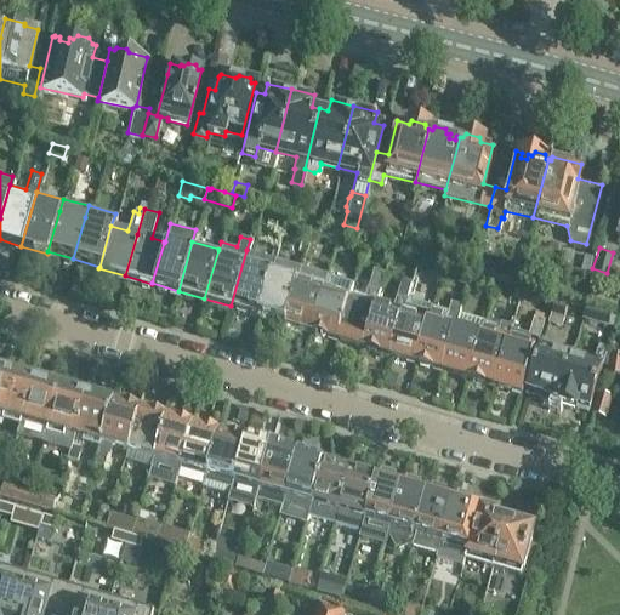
[(231,306),(259,314),(274,257),(246,250),(231,306)]
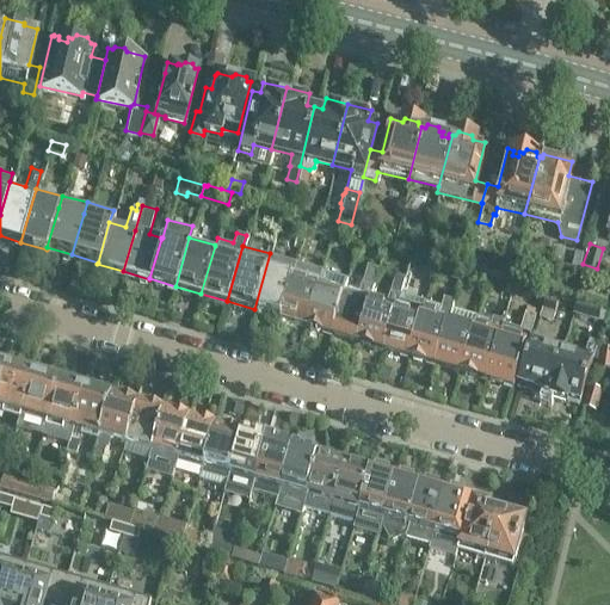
[(270,253),(254,309),(278,316),(278,315),(294,260),(270,253)]
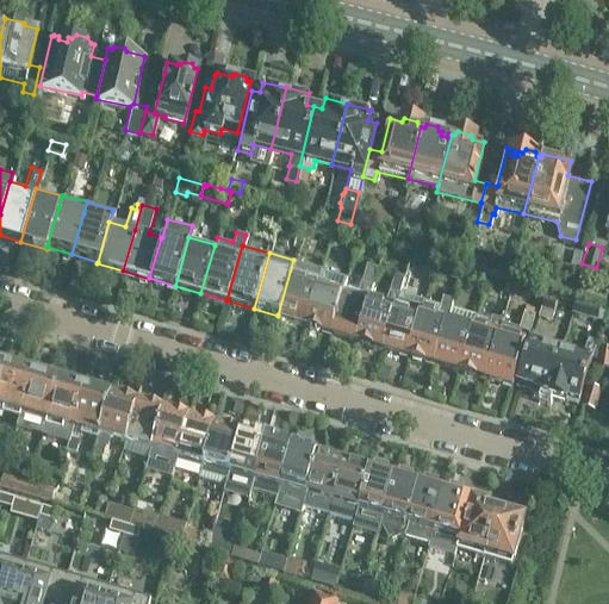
[(278,315),(304,322),(319,267),(293,260),(278,315)]
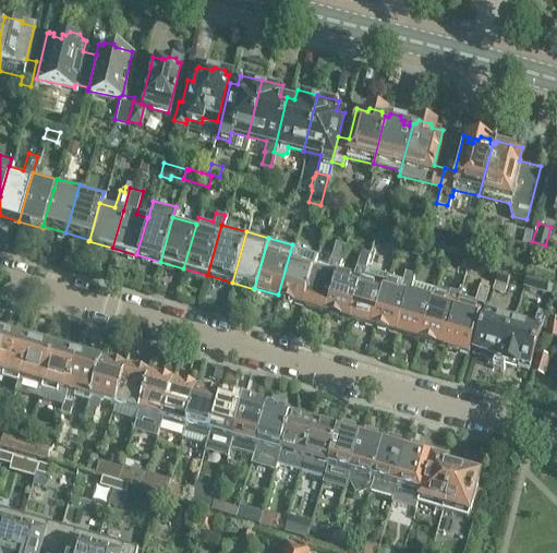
[(313,262),(301,301),(325,308),(336,268),(338,268),(346,241),(336,239),(330,255),(329,255),(327,266),(313,262)]
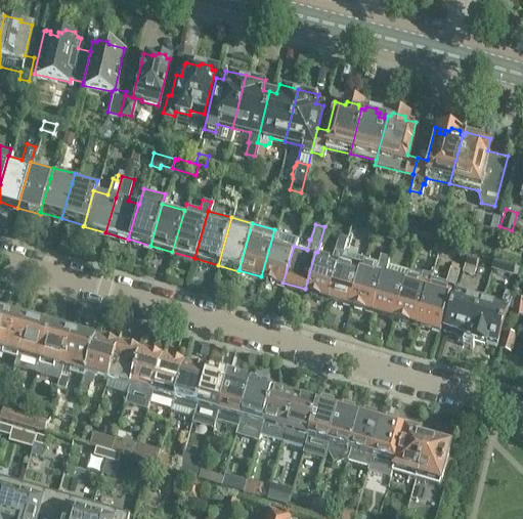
[(294,246),(296,238),(296,236),(274,229),(261,276),(282,283),(294,246)]
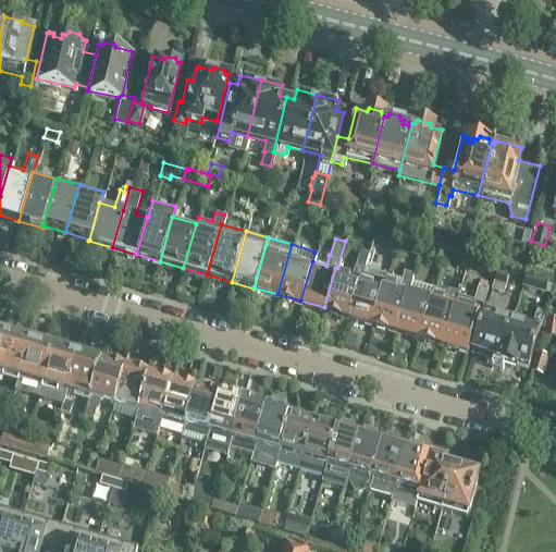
[(324,307),(349,315),(365,265),(369,249),(360,247),(353,273),(337,268),(335,268),(324,307)]
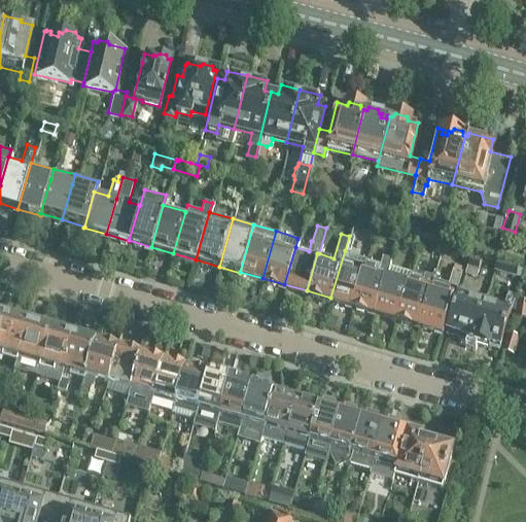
[(330,298),(353,304),(366,256),(345,250),(330,298)]
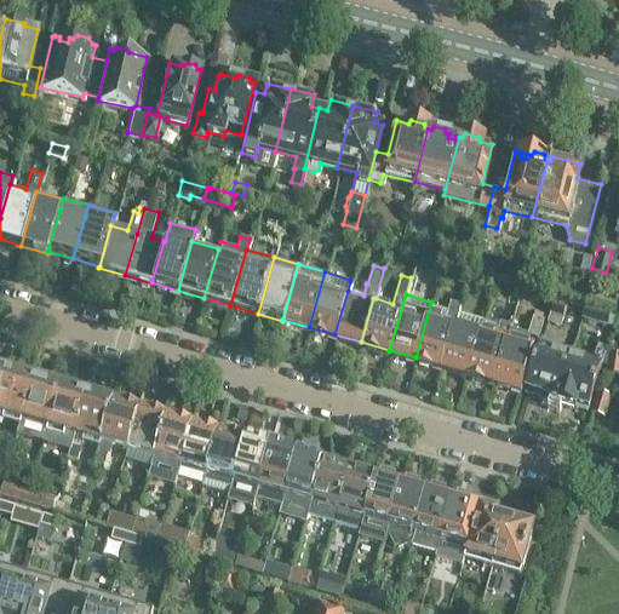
[(431,302),(416,357),(440,365),(458,299),(450,297),(447,307),(431,302)]
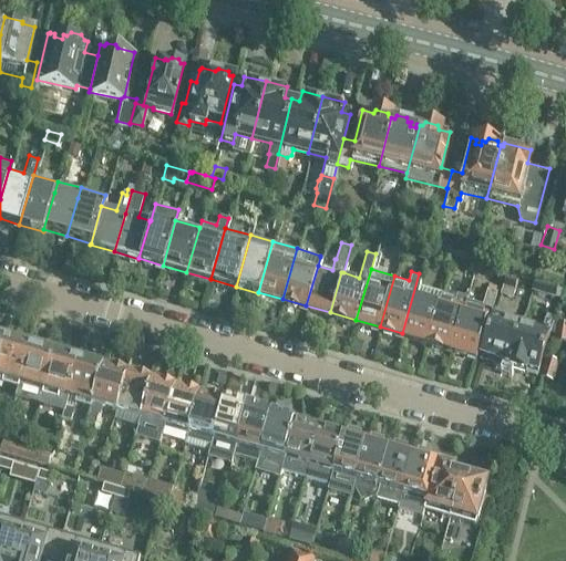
[(421,274),(419,273),(402,333),(425,341),(440,289),(419,283),(421,274)]
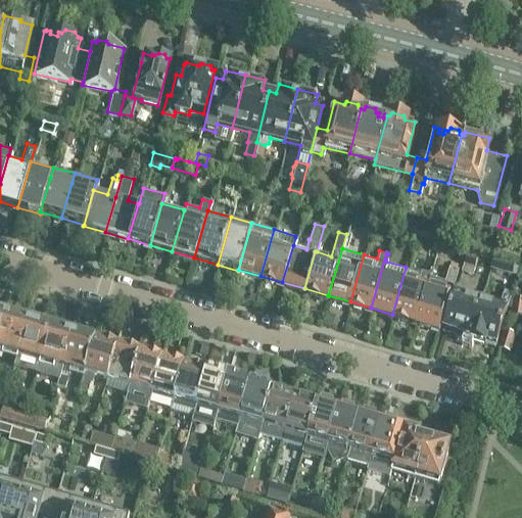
[(491,255),(488,266),(511,273),(514,263),(491,255)]
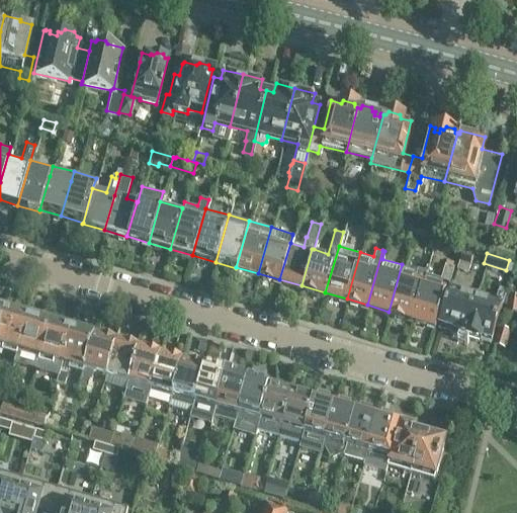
[(455,266),(466,270),(469,261),(458,257),(455,266)]
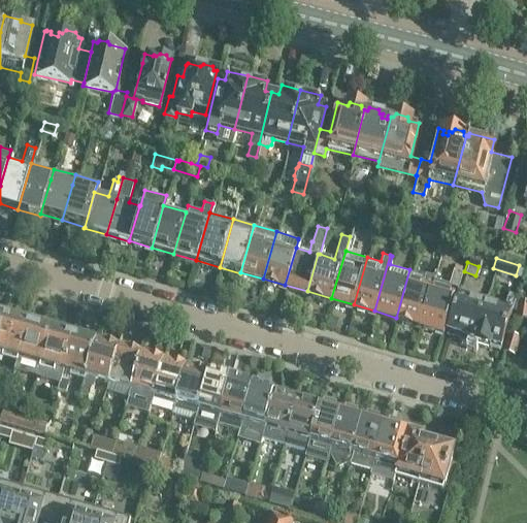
[(431,287),(421,324),(442,330),(453,293),(461,268),(452,265),(447,280),(434,276),(431,287)]
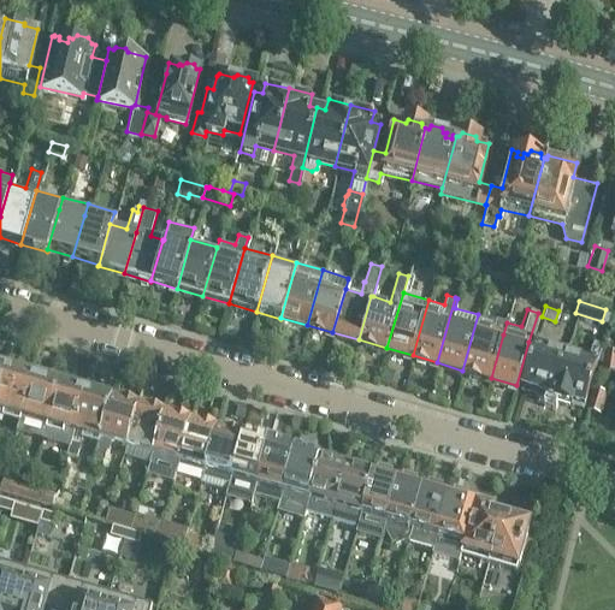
[(462,371),(491,378),(503,335),(508,319),(497,315),(496,319),(478,314),(462,371)]
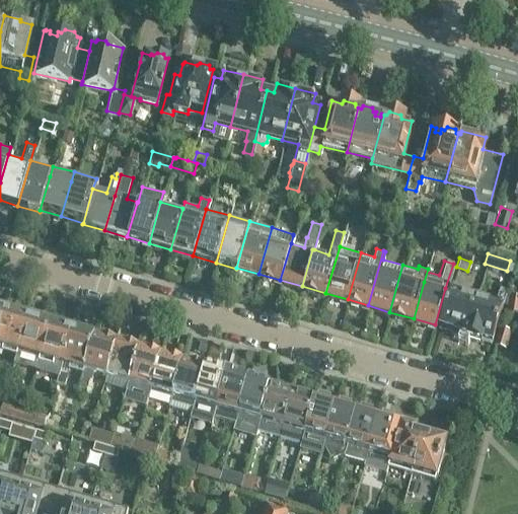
[(453,284),(440,323),(448,325),(447,329),(463,335),(474,297),(476,291),(463,287),(453,284)]
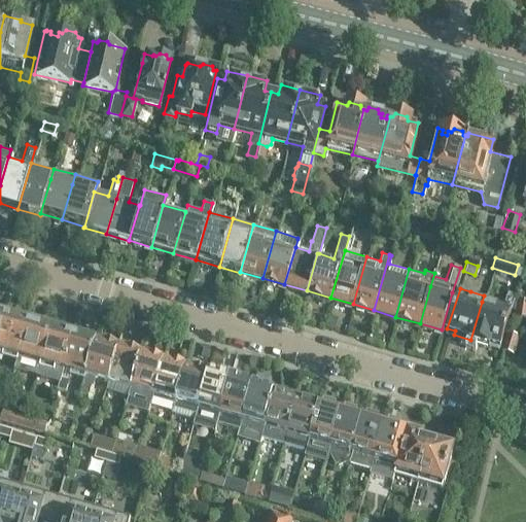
[(482,302),(470,340),(486,345),(487,341),(497,344),(515,292),(506,289),(503,302),(499,301),(484,296),(482,302)]
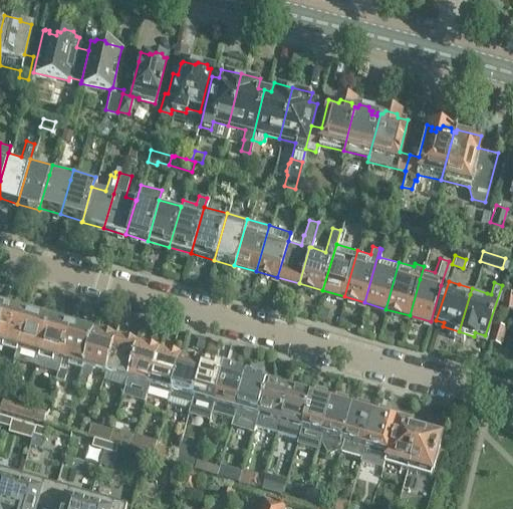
[(504,299),(512,300),(512,290),(506,290),(504,299)]
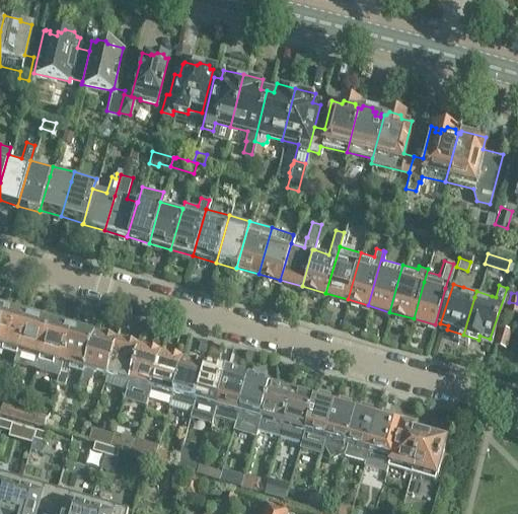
[(517,311),(517,303),(509,302),(508,310),(517,312),(517,311)]
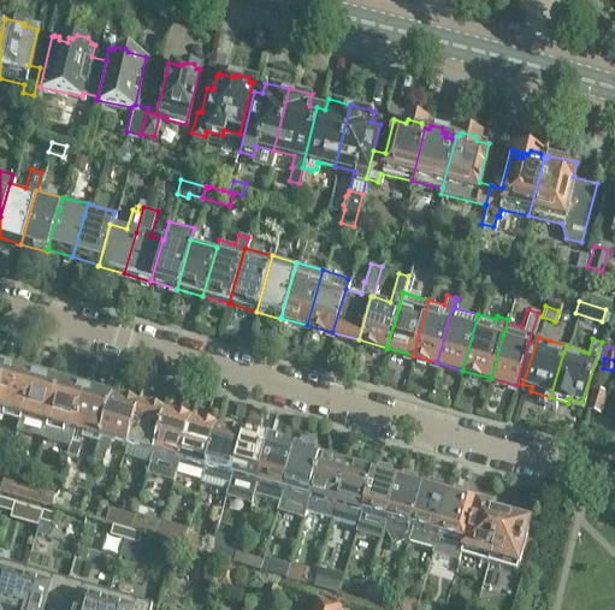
[(19,413),(31,372),(5,365),(0,382),(0,419),(1,419),(4,408),(19,413)]
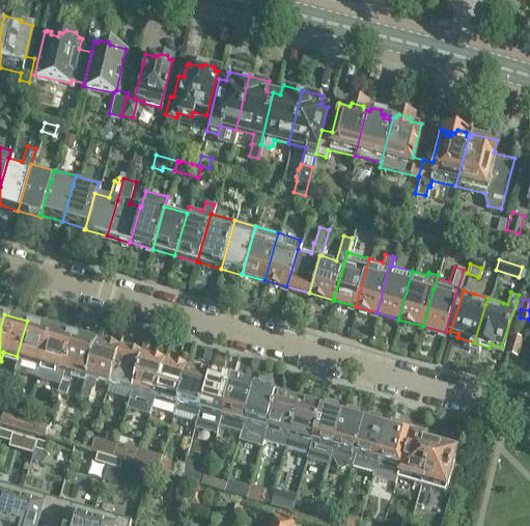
[(17,356),(14,369),(35,376),(39,362),(50,327),(27,321),(17,356)]
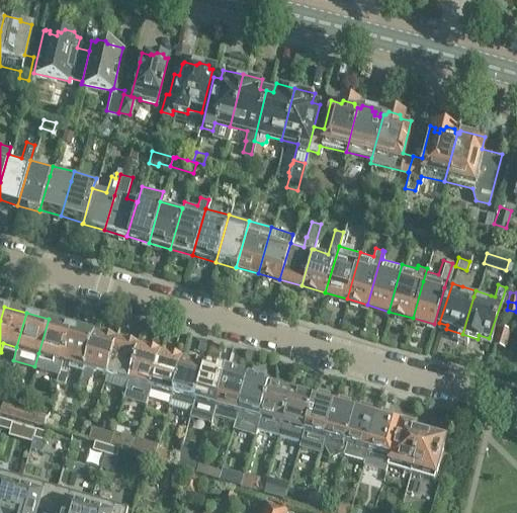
[(38,353),(34,366),(37,367),(57,372),(61,359),(71,326),(49,319),(38,353)]
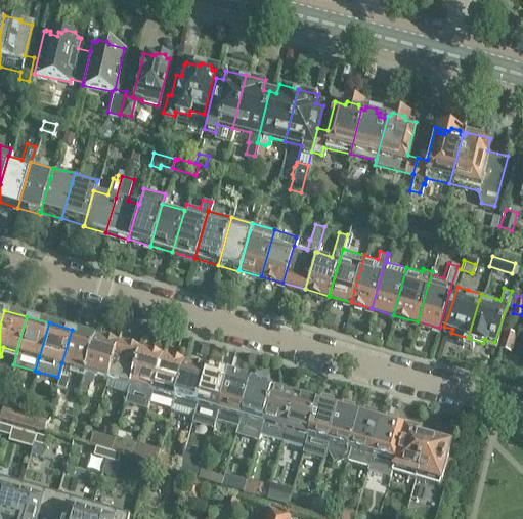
[(499,346),(510,349),(516,333),(505,329),(499,346)]
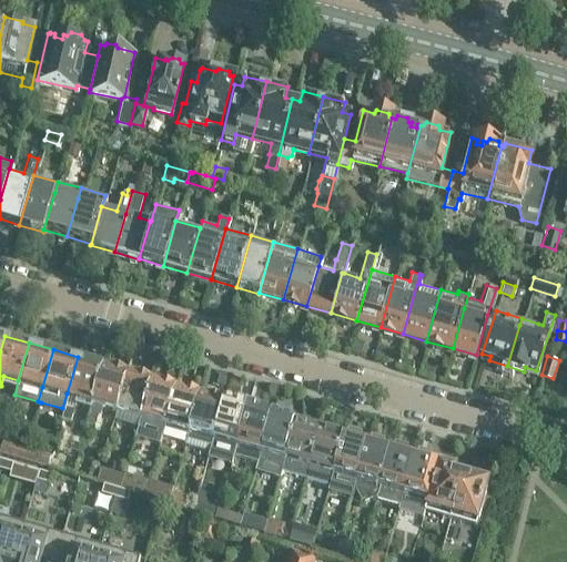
[(102,364),(78,357),(67,394),(62,408),(60,415),(71,418),(77,397),(91,400),(92,400),(102,364)]
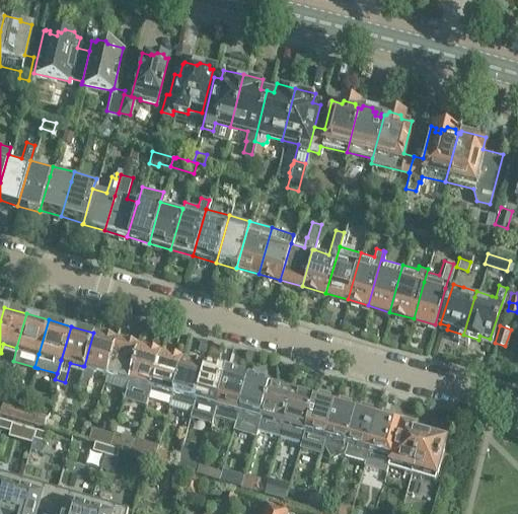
[(105,372),(115,339),(93,333),(84,366),(78,384),(86,386),(89,376),(91,377),(93,369),(105,372)]
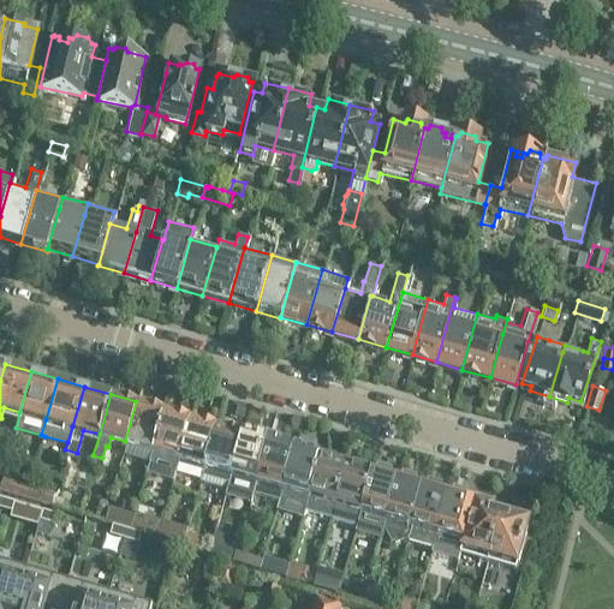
[(136,401),(125,441),(123,452),(149,459),(151,448),(162,410),(136,401)]
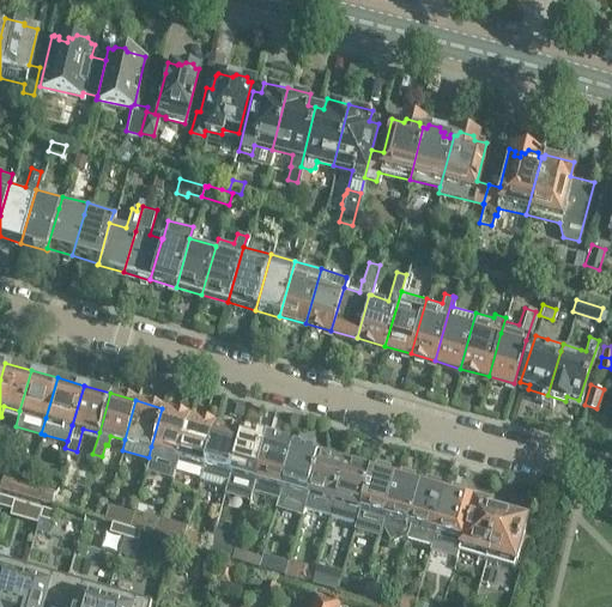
[(149,457),(145,469),(170,477),(173,467),(174,466),(188,416),(162,408),(151,447),(149,457)]
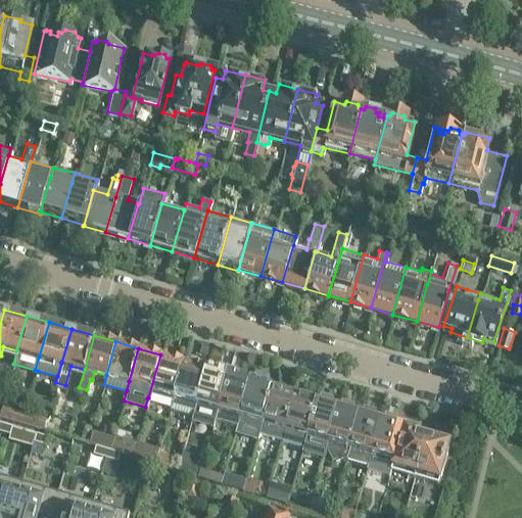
[(169,407),(170,407),(183,361),(160,355),(148,397),(147,398),(170,405),(169,407)]
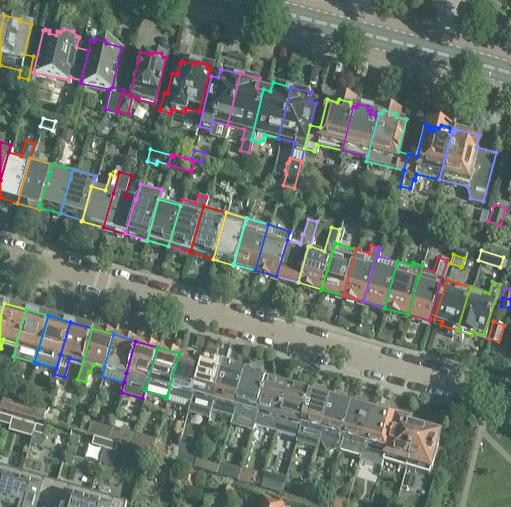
[(179,353),(166,398),(187,404),(191,393),(200,360),(200,359),(179,353)]
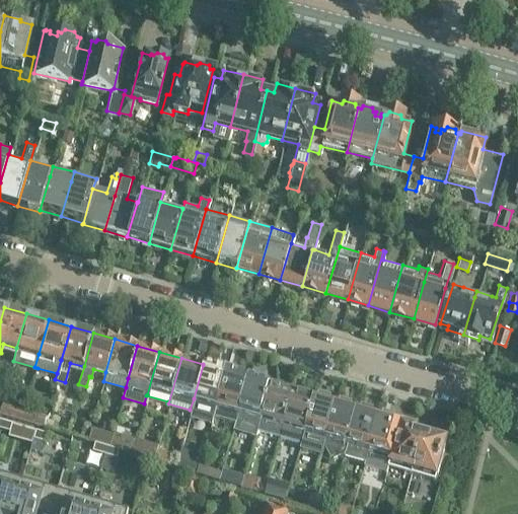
[(190,410),(189,415),(211,421),(213,413),(225,371),(203,365),(194,398),(190,410)]
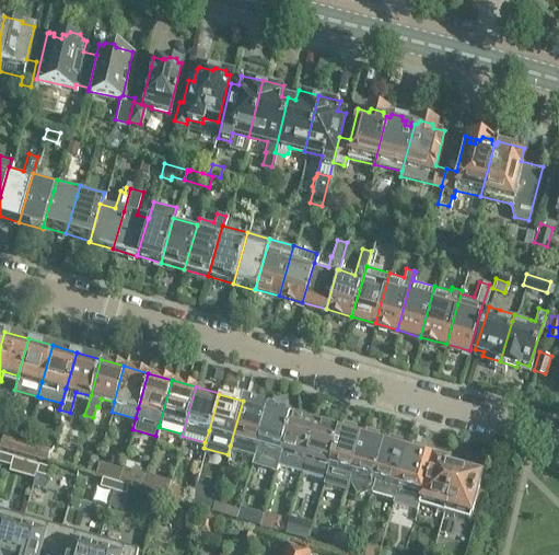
[(266,407),(243,401),(230,446),(253,452),(255,443),(266,407)]
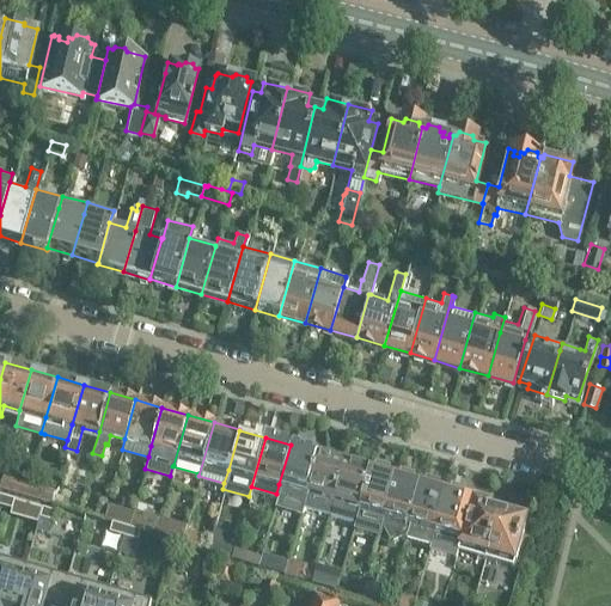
[(275,497),(273,506),(299,513),(301,506),(305,493),(317,452),(291,445),(279,484),(276,494),(275,497)]
